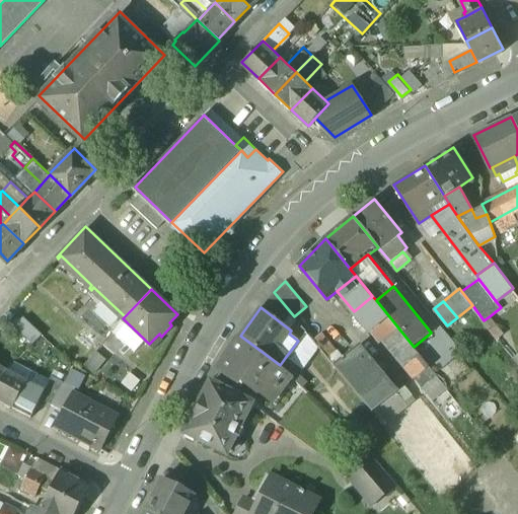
[(414,347),(388,315),(373,327),(414,377),(421,371),(429,365),(418,351),(414,347)]
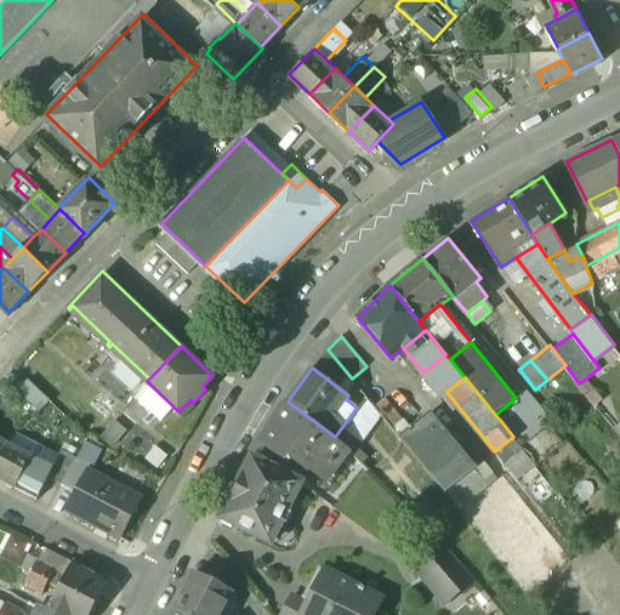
[(587,377),(579,383),(595,404),(603,398),(587,377)]
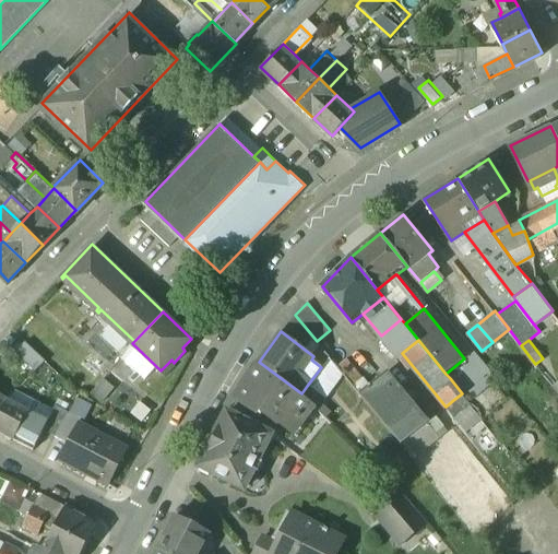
[(28,341),(21,348),(36,366),(44,360),(28,341)]
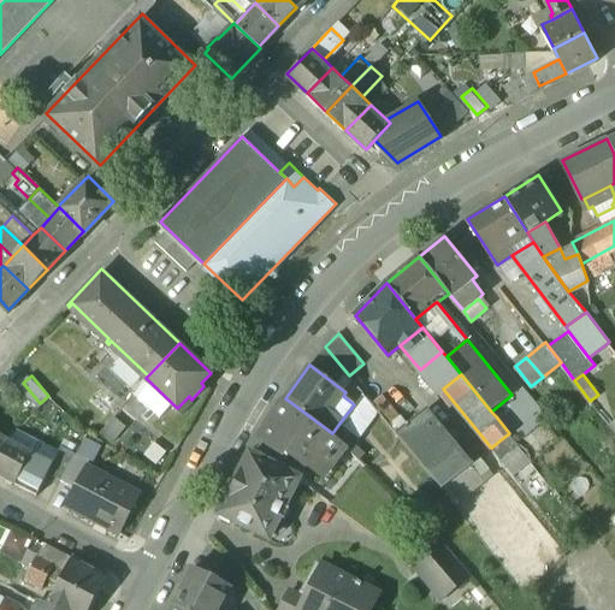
[(332,433),(285,398),(260,437),(272,446),(275,443),(288,454),(290,451),(317,471),(325,460),(327,461),(342,439),(332,433)]
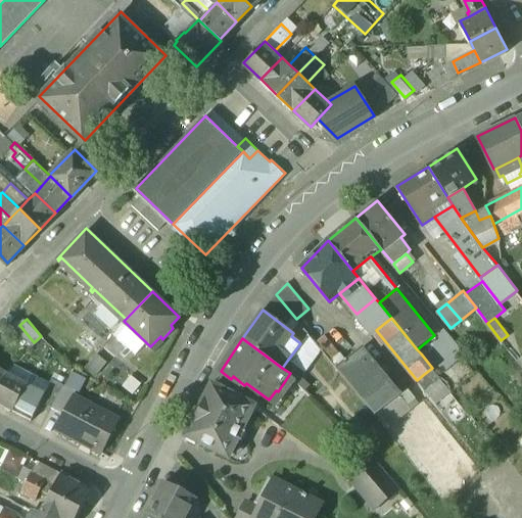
[(423,344),(417,349),(421,354),(427,348),(423,344)]
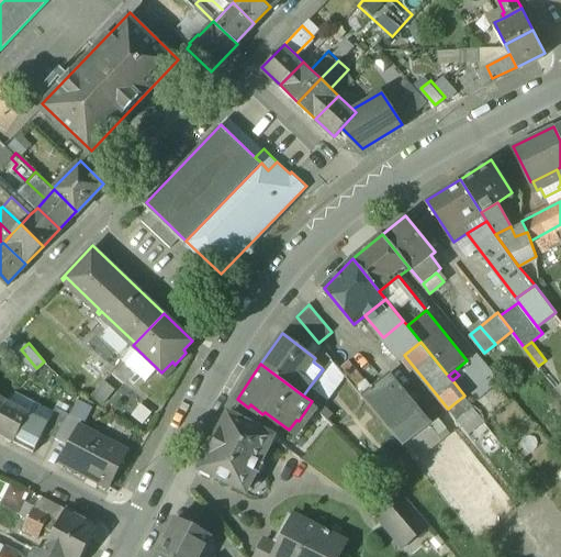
[(429,424),(388,374),(361,394),(403,445),(429,424)]
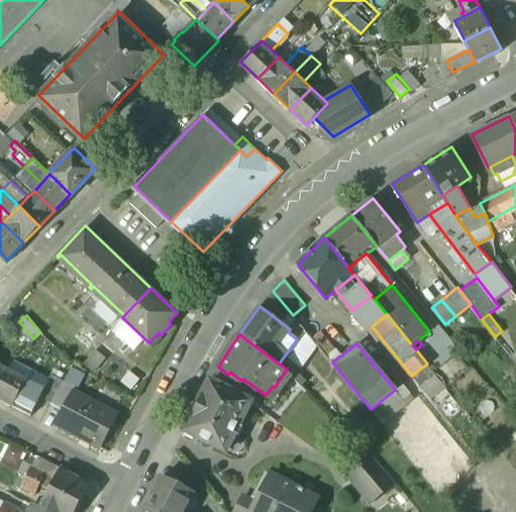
[(300,368),(284,356),(279,364),(287,369),(291,372),(294,376),(300,368)]
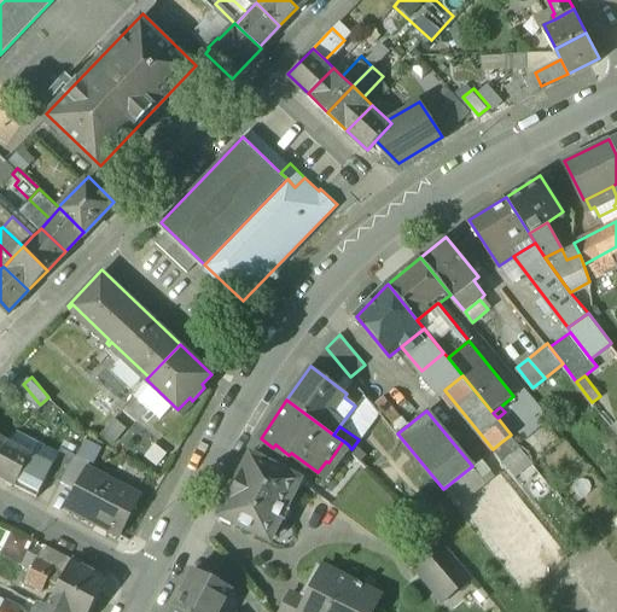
[(525,452),(511,435),(501,442),(516,460),(525,452)]
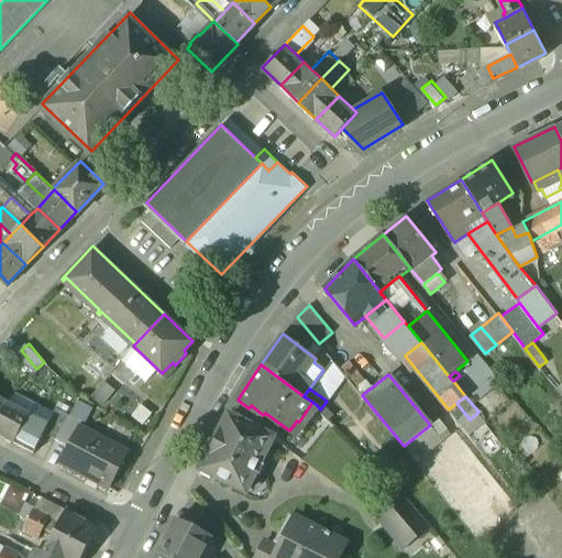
[(30,413),(7,401),(0,413),(0,433),(15,440),(30,413)]
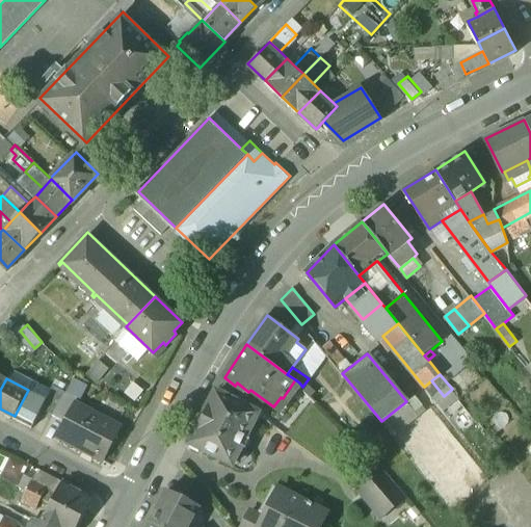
[(42,407),(54,414),(67,390),(54,384),(46,399),(42,407)]
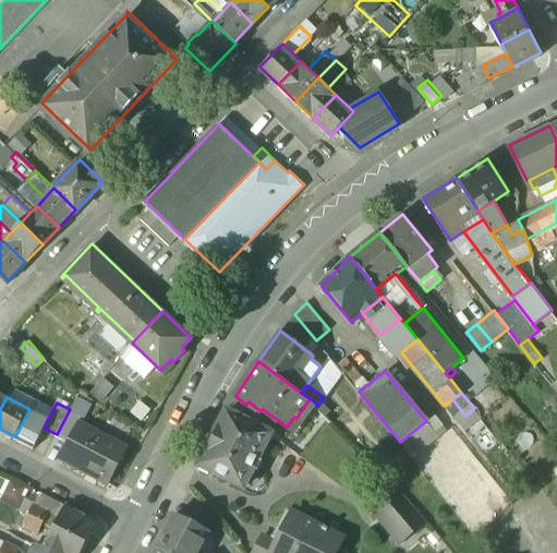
[(48,419),(29,409),(15,436),(34,446),(44,428),(48,419)]
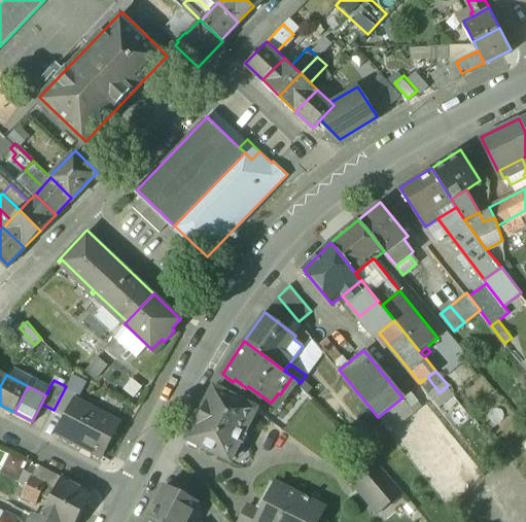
[(66,386),(54,410),(67,417),(76,397),(79,393),(66,386)]
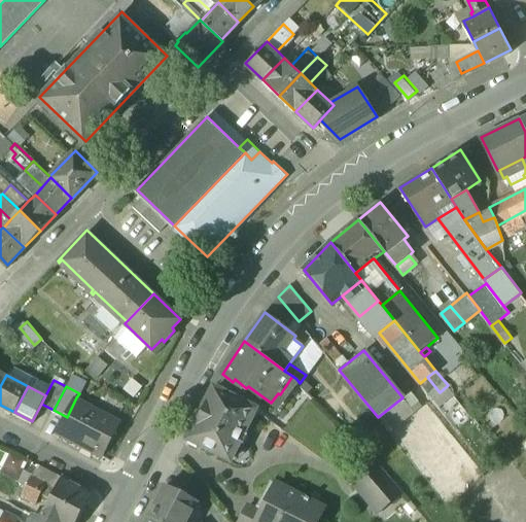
[(256,408),(214,386),(195,424),(190,425),(186,435),(188,441),(197,446),(202,445),(229,459),(238,443),(242,445),(248,432),(244,430),(256,408)]
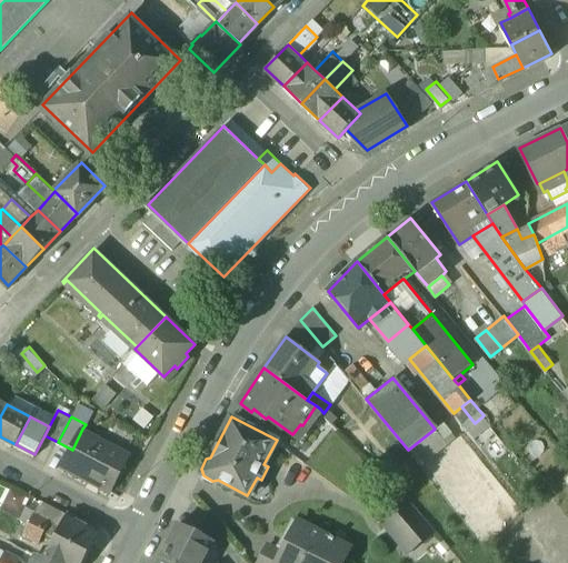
[(130,454),(82,429),(72,450),(63,465),(111,491),(130,454)]
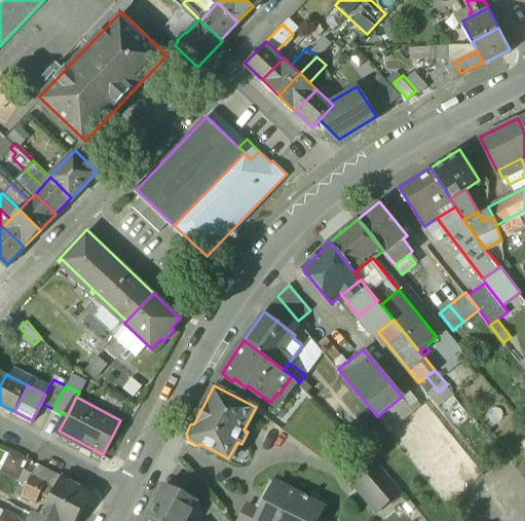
[(62,474),(39,462),(34,472),(57,484),(62,474)]
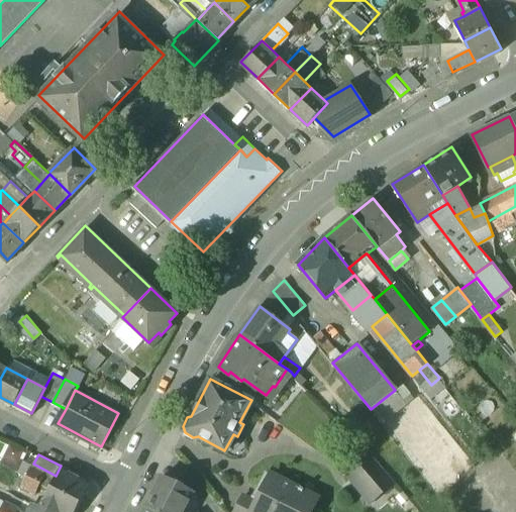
[(373,456),(350,476),(371,499),(392,480),(373,456)]
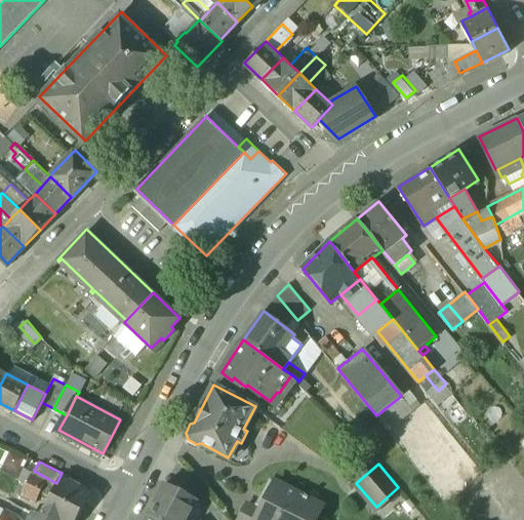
[(33,471),(23,466),(16,477),(27,482),(33,471)]
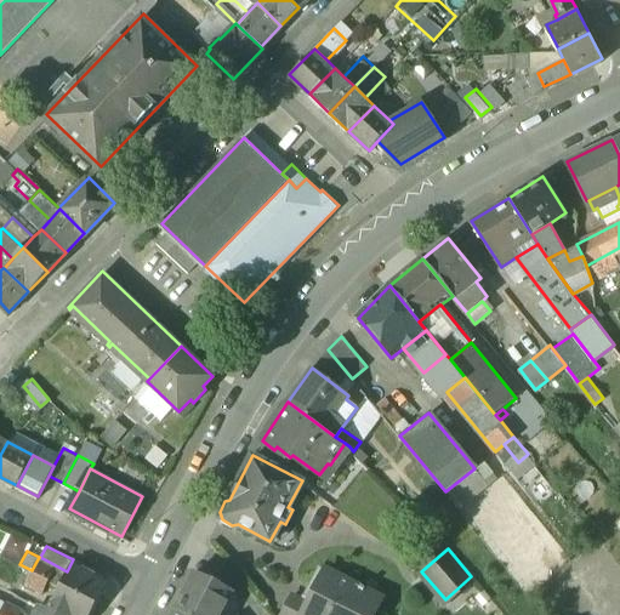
[(40,557),(39,557),(32,570),(49,579),(60,585),(67,571),(40,557)]
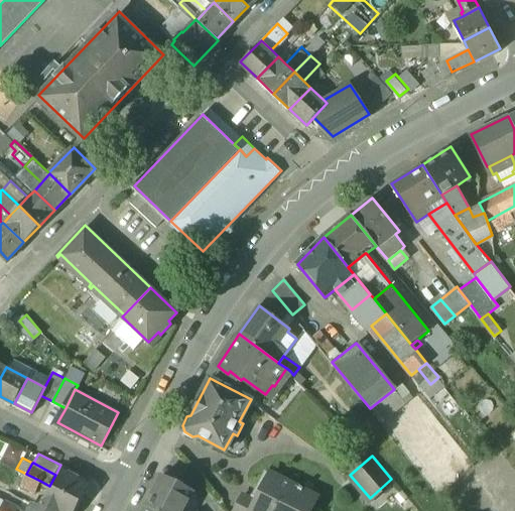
[(91,481),(60,465),(55,475),(49,486),(80,501),(91,481)]
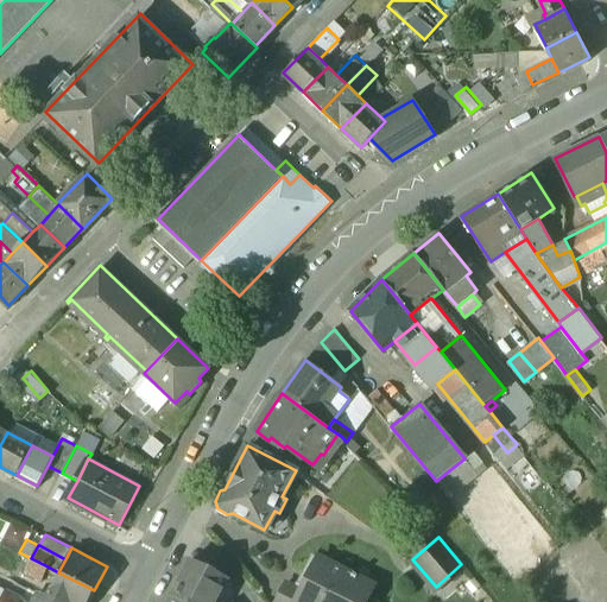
[(352,574),(318,556),(302,588),(293,601),(349,601),(351,601),(351,593),(359,575),(353,571),(352,574)]
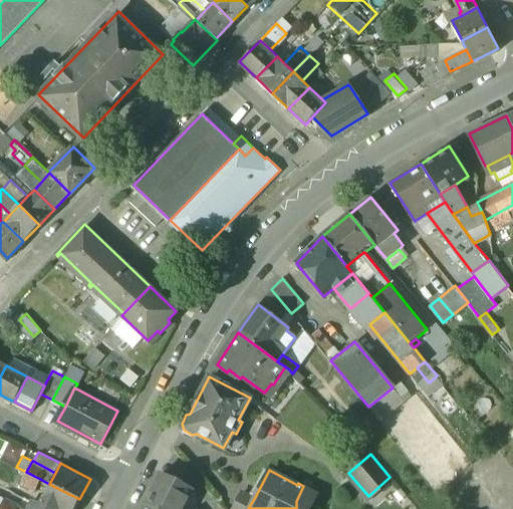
[(194,488),(161,471),(144,504),(154,508),(181,508),(188,497),(189,498),(194,488)]
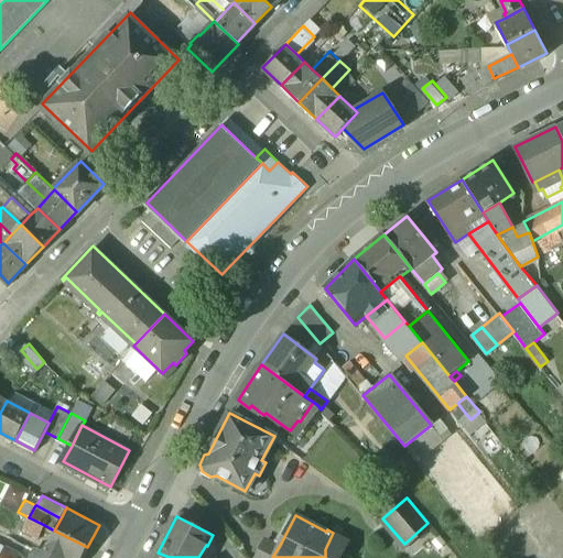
[(44,525),(29,517),(23,529),(39,537),(44,525)]
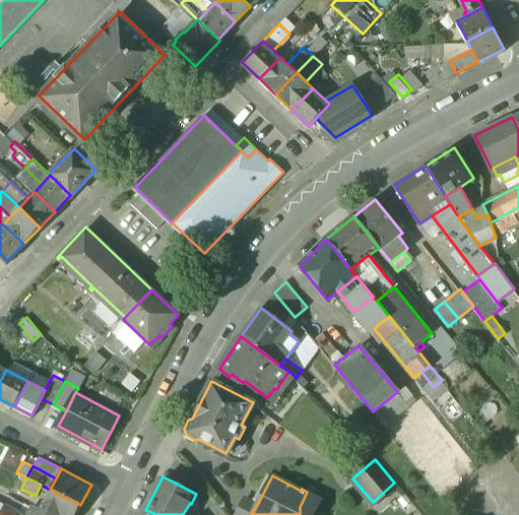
[(50,490),(41,485),(36,496),(31,504),(34,505),(33,505),(40,509),(50,490)]
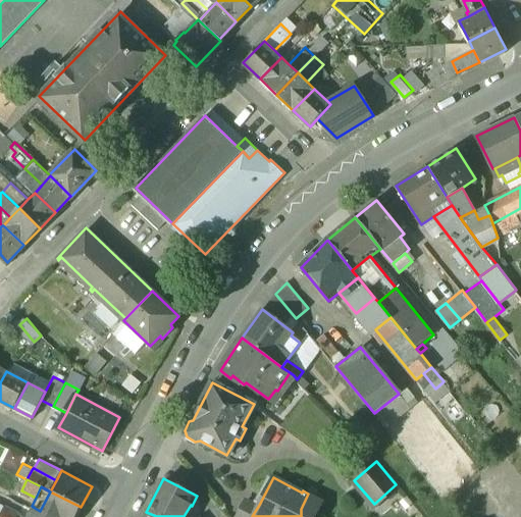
[(75,516),(81,507),(50,492),(40,511),(51,516),(75,516)]
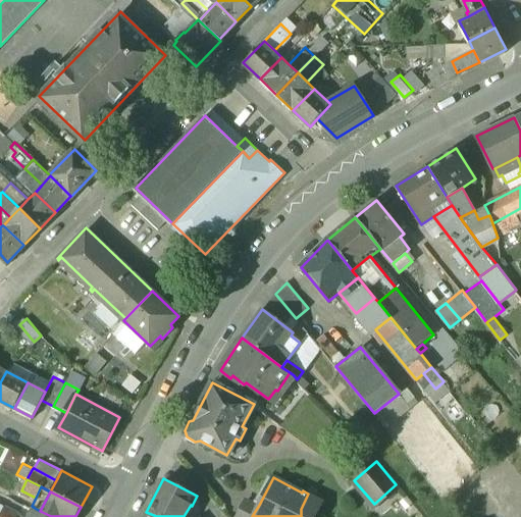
[(252,516),(259,505),(247,499),(237,516),(252,516)]
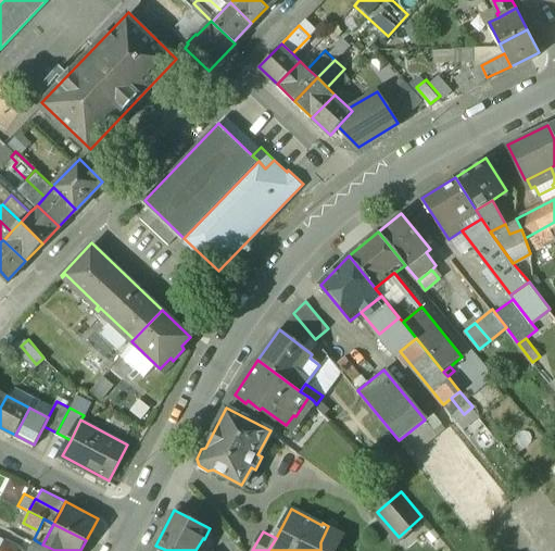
[(34,539),(25,535),(20,546),(26,550),(29,550),(35,540),(36,540),(34,539)]
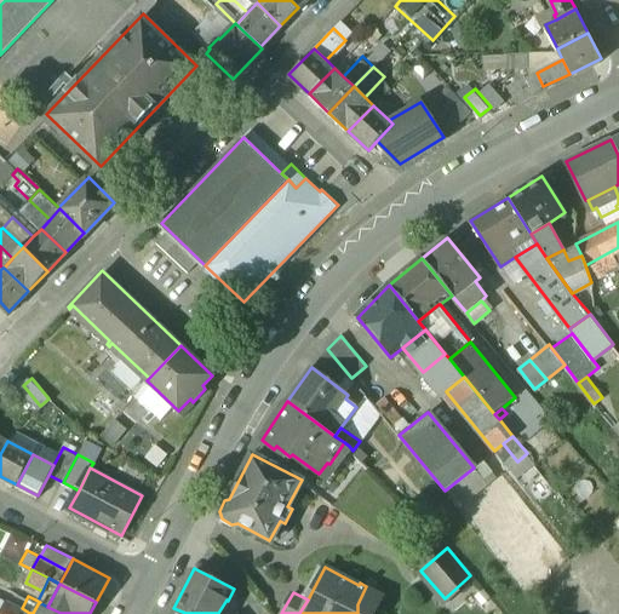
[(29,613),(22,608),(6,600),(0,609),(0,613),(1,613),(29,613)]
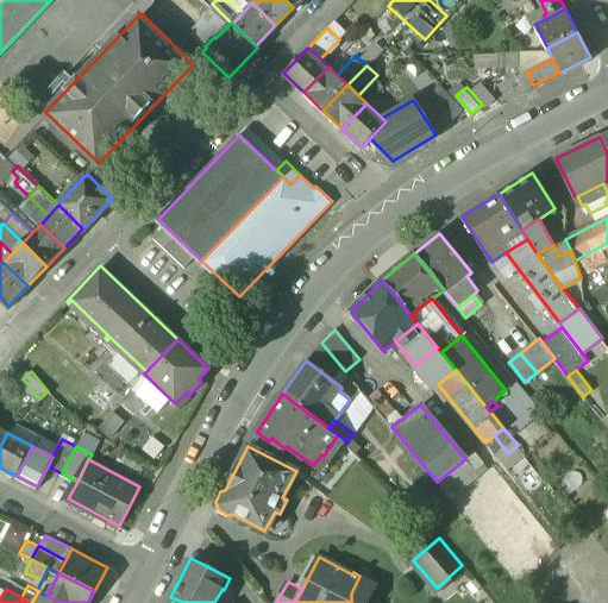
[(60,602),(46,596),(38,591),(32,602),(60,602)]
